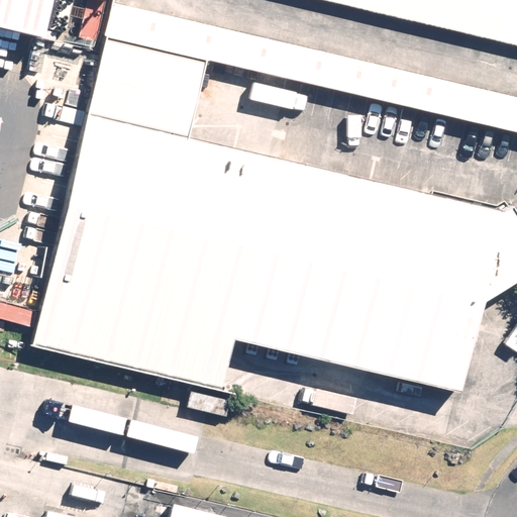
[(0,0),(0,24),(42,35),(50,0),(0,0)]
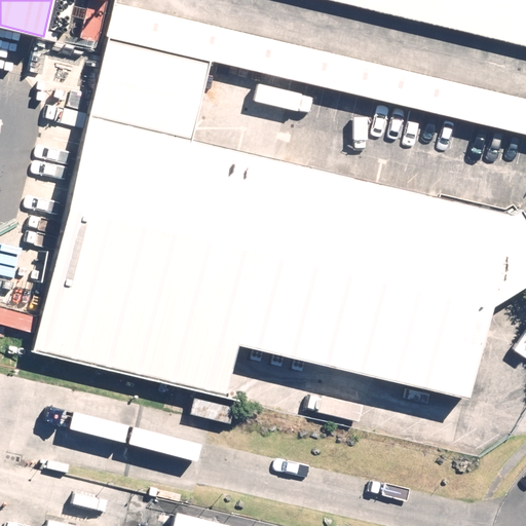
[(525,0),(325,0),(525,47),(525,0)]
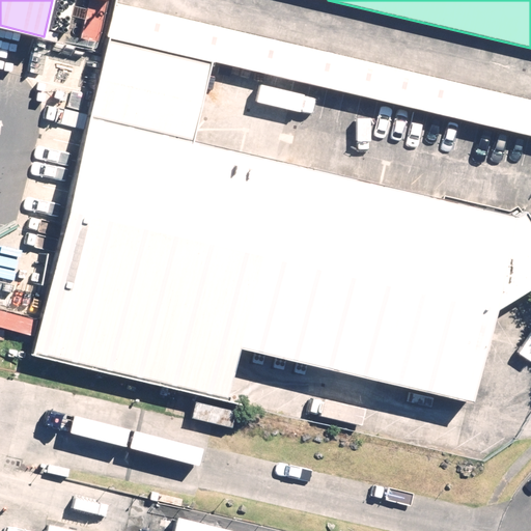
[(530,99),(119,1),(110,37),(210,61),(530,137),(530,99)]
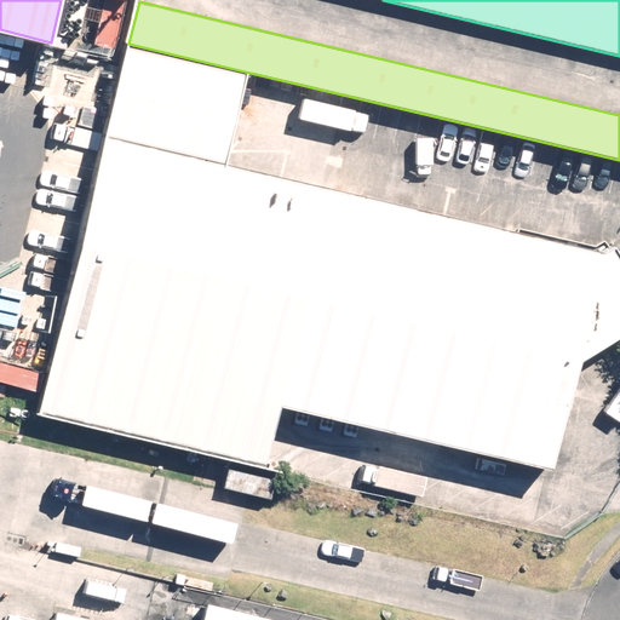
[(128,44),(107,136),(223,162),(245,72),(128,44)]
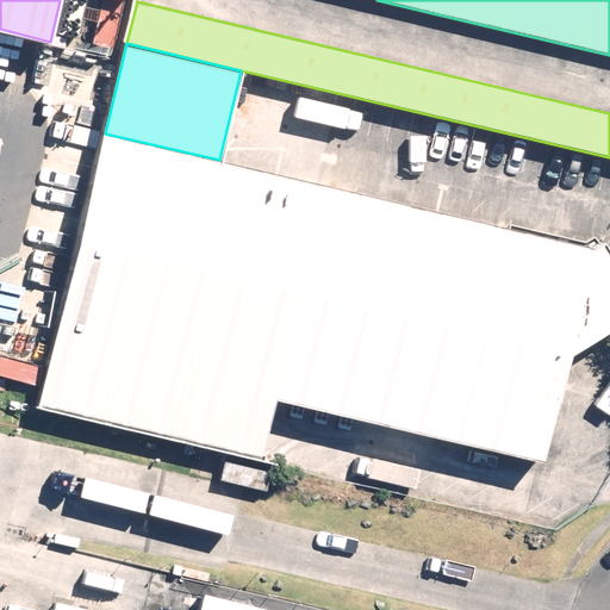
[(219,160),(105,134),(41,405),(261,458),(275,397),(542,460),(593,249),(219,160)]
